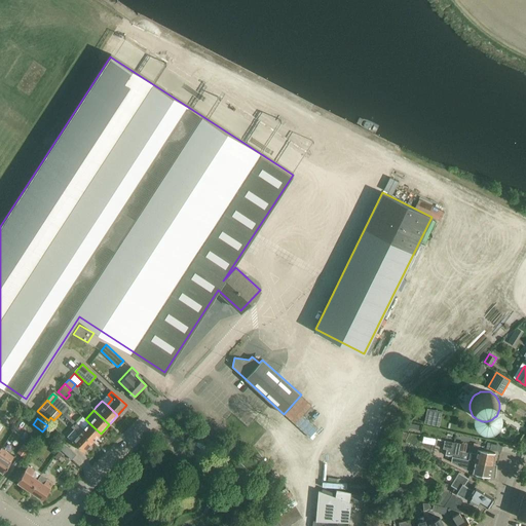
[(76,423),(75,425),(77,427),(76,428),(91,443),(101,434),(89,423),(86,420),(82,423),(85,425),(83,428),(80,426),(79,426),(76,423)]
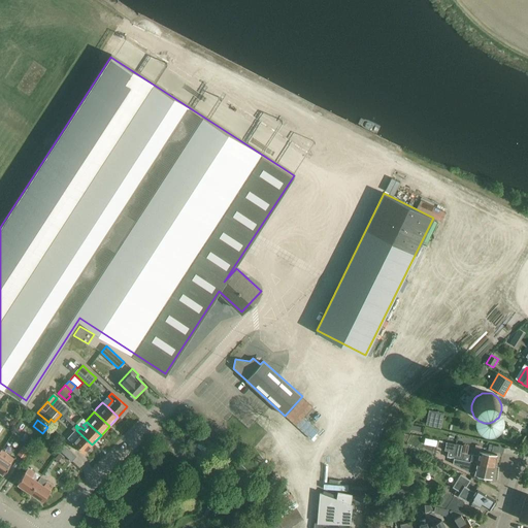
[(407,427),(406,430),(408,433),(410,433),(411,429),(416,430),(419,428),(419,427),(413,425),(410,425),(407,427)]
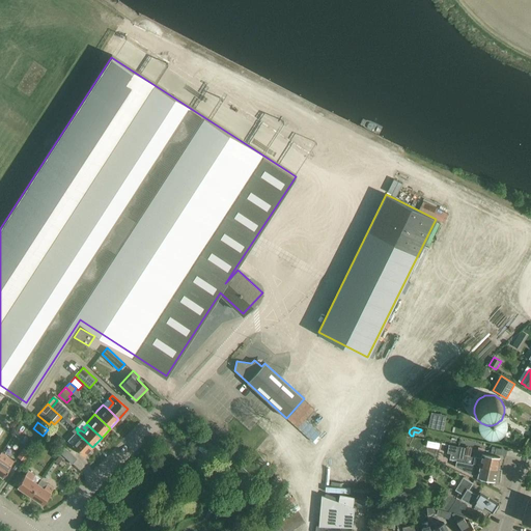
[(75,434),(67,441),(70,442),(77,449),(84,456),(92,447),(77,432),(78,431),(76,429),(75,428),(73,430),(75,434)]
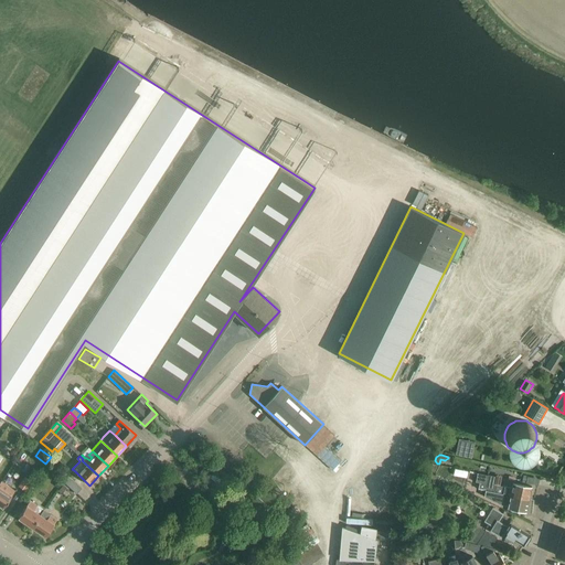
[(487,484),(489,476),(478,473),(476,482),(480,482),(487,484)]
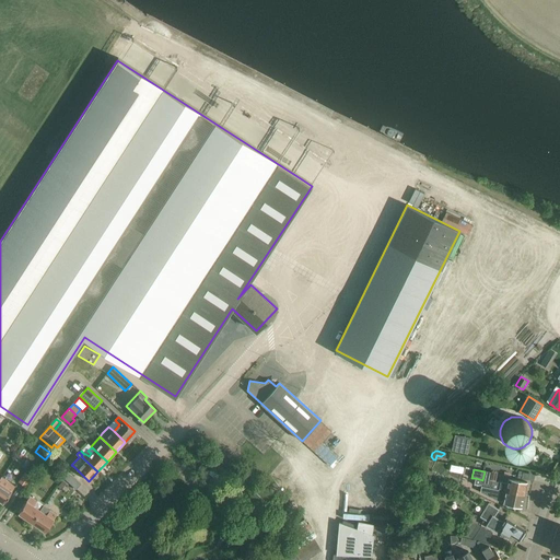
[(485,488),(524,496),(527,482),(509,478),(508,485),(489,480),(491,473),(485,471),(482,480),(476,478),(475,486),(485,488)]
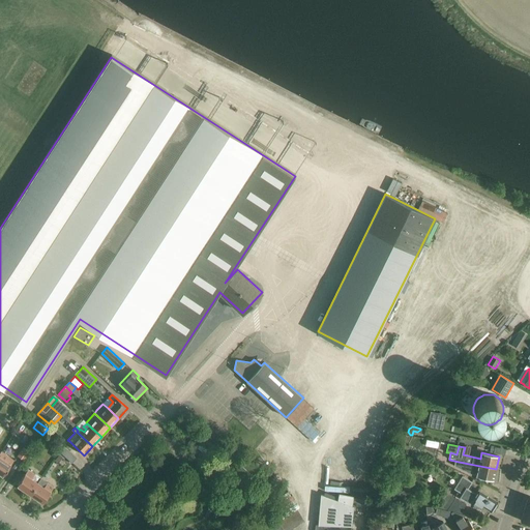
[(24,461),(29,451),(24,447),(18,457),(24,461)]
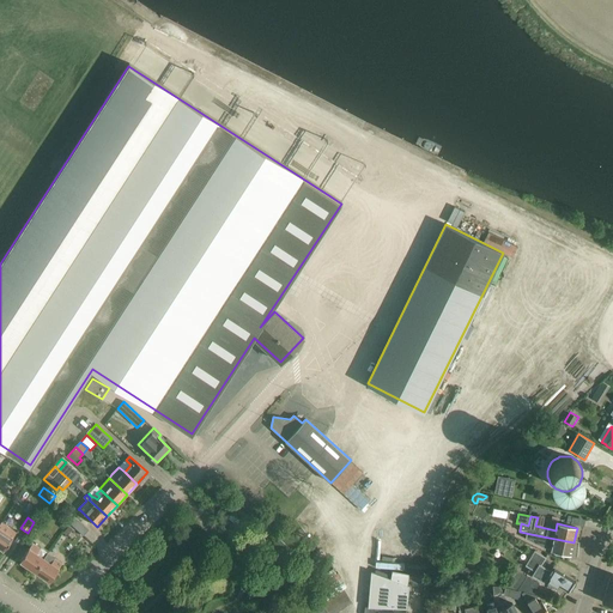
[(89,529),(74,517),(70,523),(83,535),(89,529)]
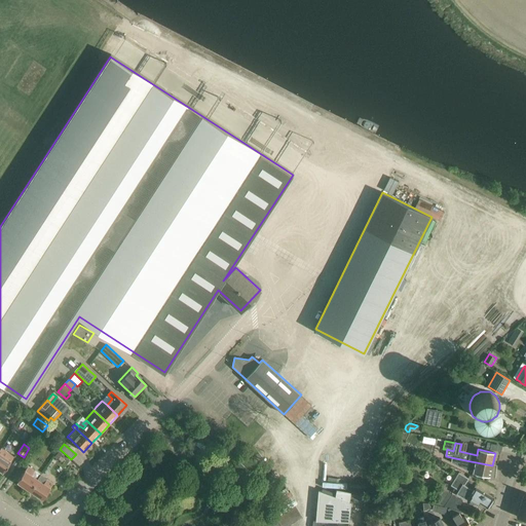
[(14,457),(7,452),(1,448),(0,450),(0,470),(3,473),(14,457)]
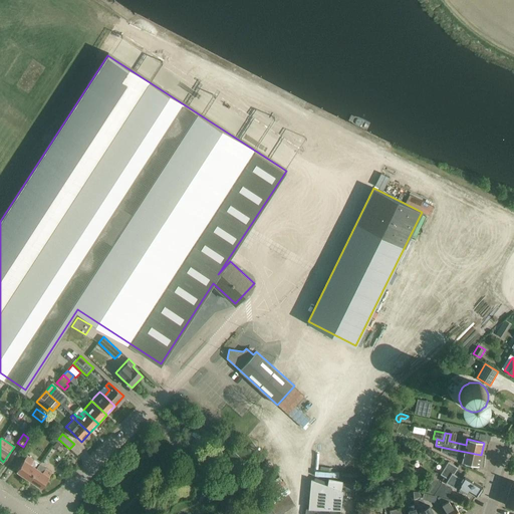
[(53,448),(45,457),(54,465),(62,457),(53,448)]
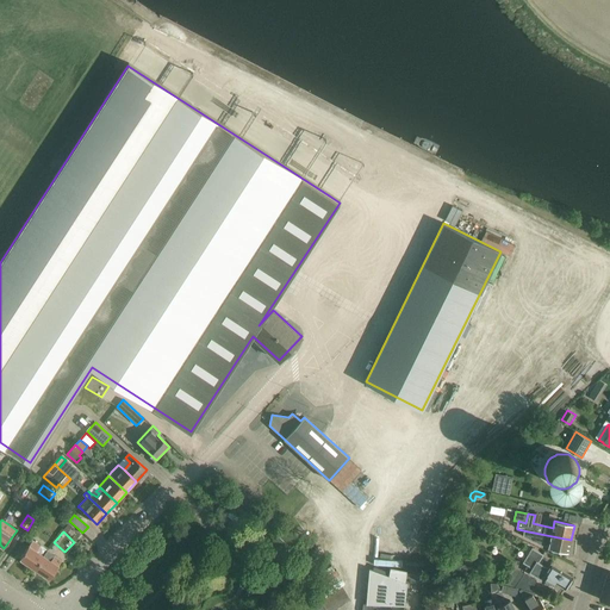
[(528,531),(527,536),(534,537),(534,540),(549,542),(548,549),(556,551),(568,553),(571,540),(528,531)]
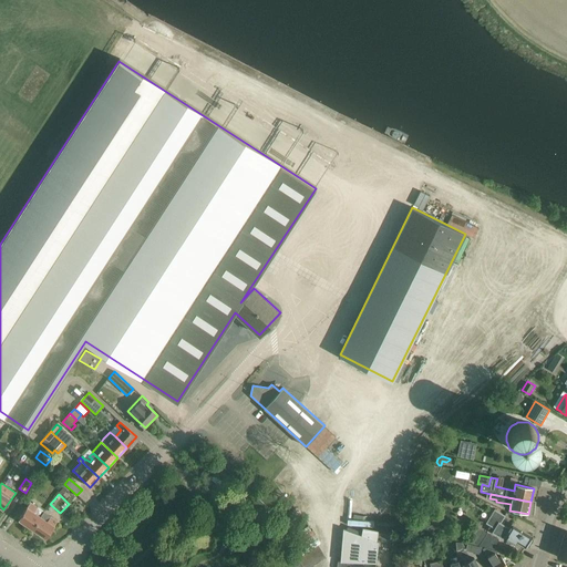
[(32,528),(40,517),(34,513),(37,508),(30,503),(19,518),(32,528)]
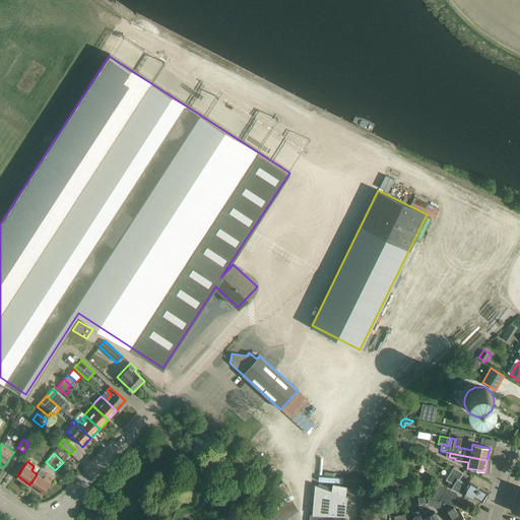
[(470,479),(467,484),(459,479),(463,473),(453,466),(445,479),(453,484),(451,489),(461,495),(463,491),(471,496),(481,503),(489,492),(470,479)]
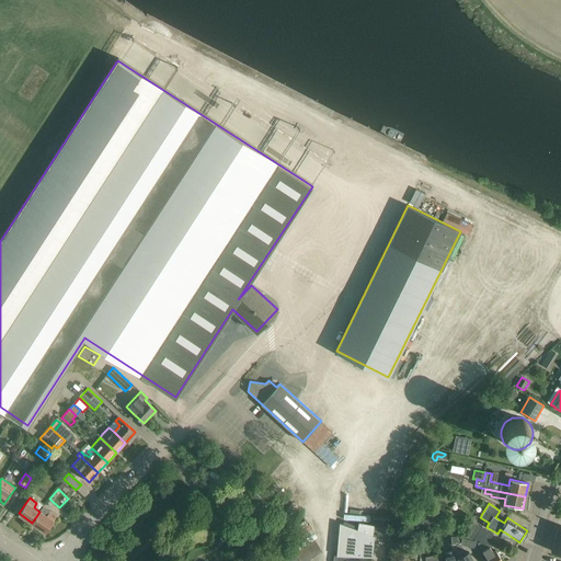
[(39,512),(32,523),(46,533),(57,516),(49,511),(46,516),(39,512)]
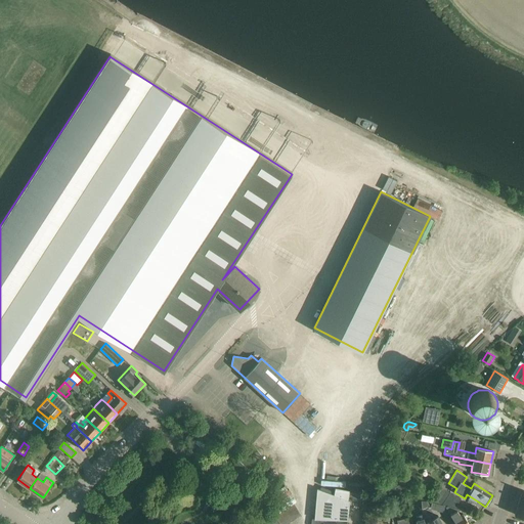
[(312,518),(310,523),(320,523),(320,520),(336,520),(348,521),(350,500),(348,500),(350,490),(336,488),(334,494),(317,488),(314,518),(312,518)]
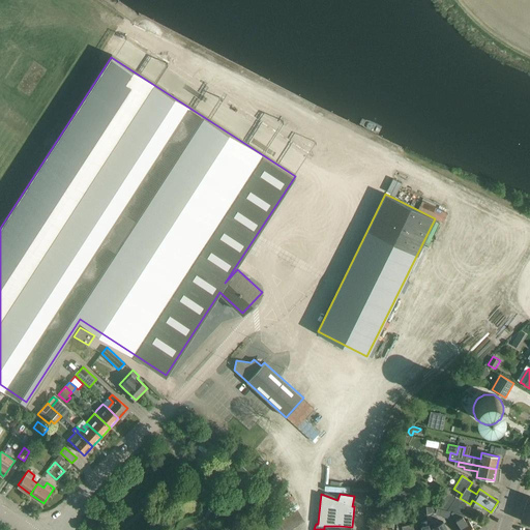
[(453,511),(461,513),(467,504),(457,498),(448,510),(453,511)]
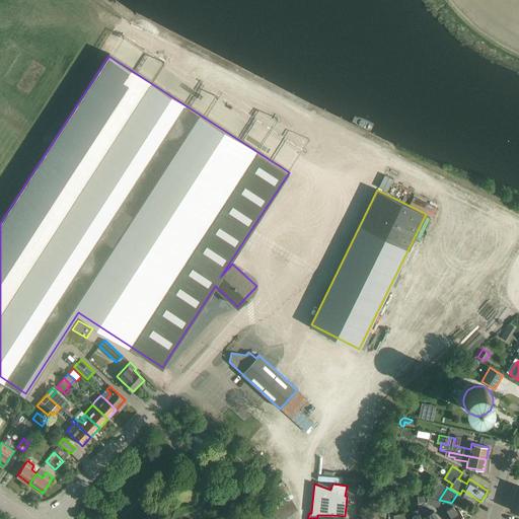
[(510,510),(518,512),(518,488),(517,488),(510,510)]
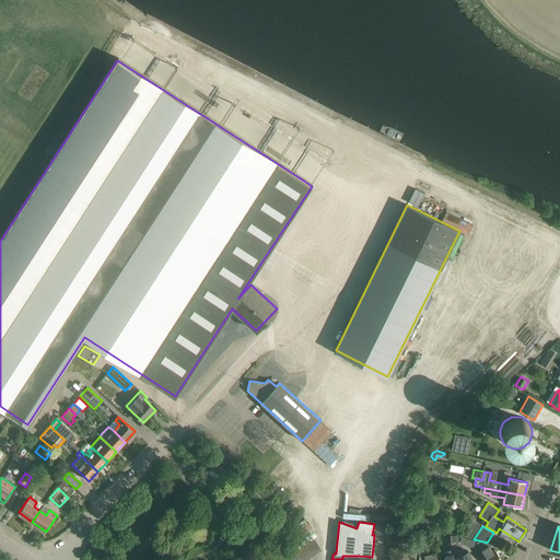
[(310,559),(308,557),(321,550),(314,539),(293,551),(292,548),(272,559),(310,559)]
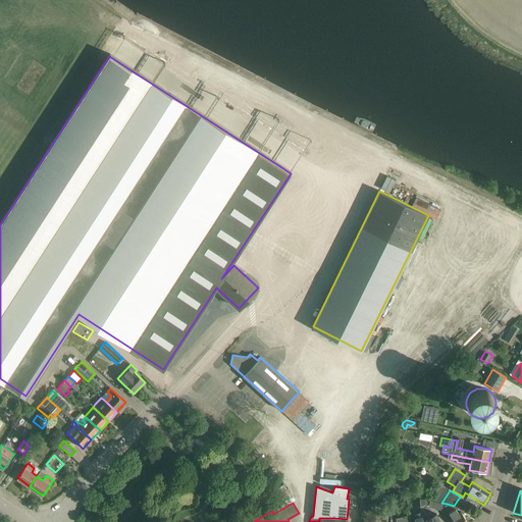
[(459,507),(454,506),(447,504),(445,506),(454,521),(467,521),(462,513),(459,514),(456,509),(459,507)]
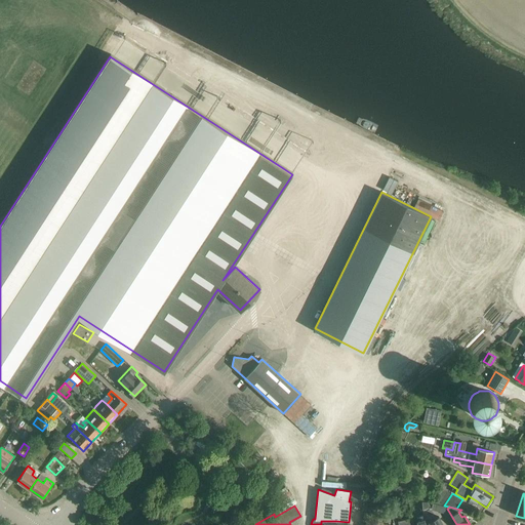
[(426,524),(423,516),(417,517),(418,521),(416,522),(417,524),(426,524)]
